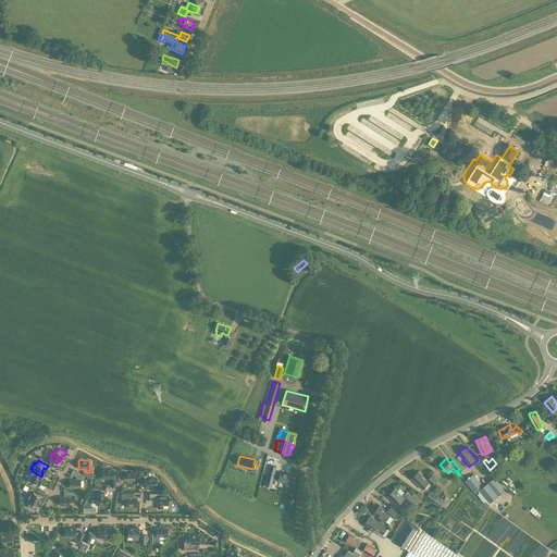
[(276,467),(270,466),(267,478),(264,486),(271,487),(273,480),(277,481),(276,483),(284,485),(284,483),(288,483),(291,475),(287,474),(287,473),(283,472),(283,473),(280,472),(279,474),(274,473),(276,467)]
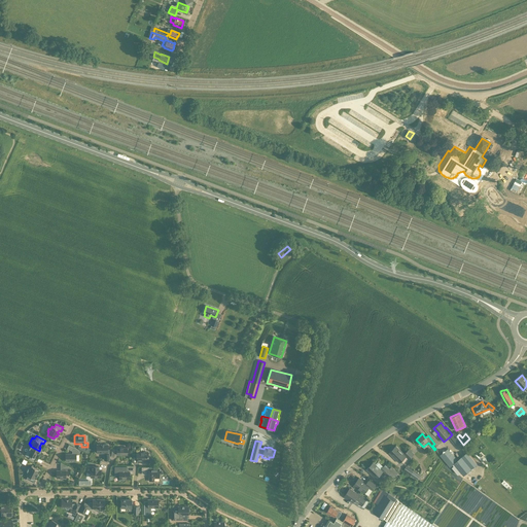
[(97,451),(97,453),(104,453),(104,460),(109,460),(109,449),(107,449),(107,445),(103,445),(101,445),(97,445),(97,446),(96,446),(96,451),(97,451)]
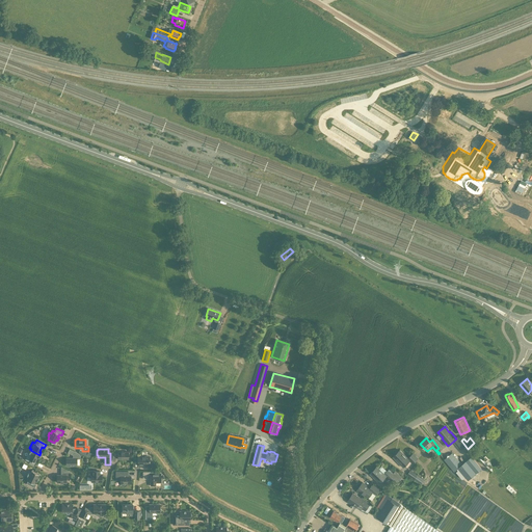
[(38,457),(40,455),(30,450),(29,452),(31,453),(28,458),(30,459),(29,462),(35,466),(36,462),(34,461),(36,456),(38,457)]
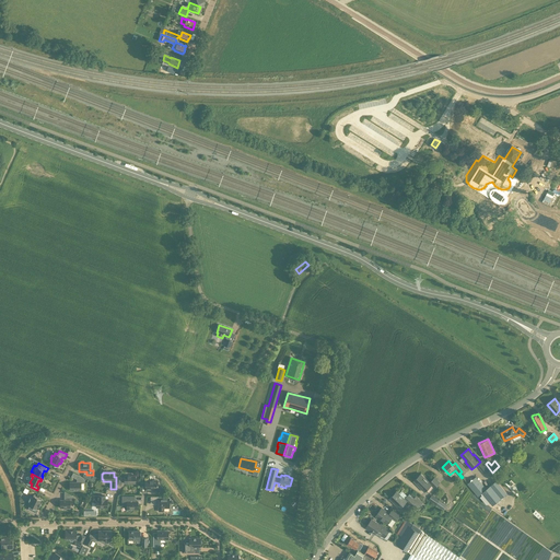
[(421,474),(413,481),(424,492),(431,485),(434,489),(441,482),(435,477),(430,482),(421,474)]
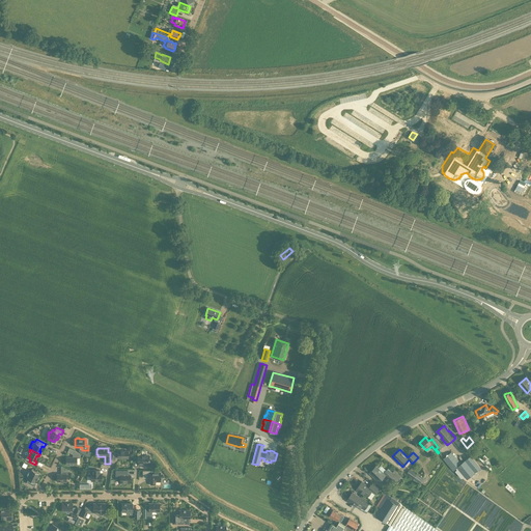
[(66,457),(66,465),(77,465),(77,457),(80,457),(80,453),(74,450),(73,453),(73,454),(73,457),(66,457)]
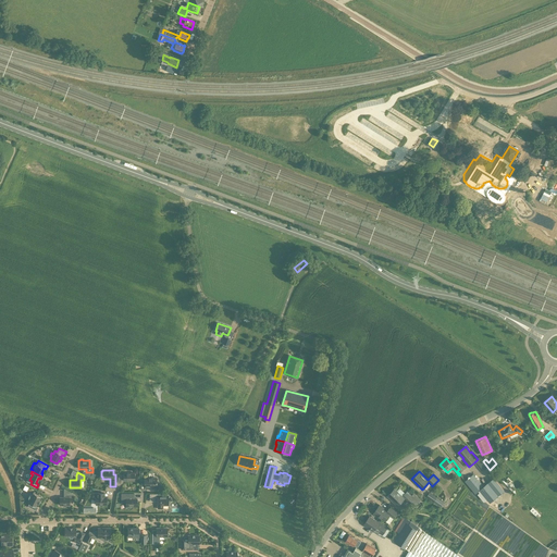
[(480,490),(490,503),(504,491),(494,478),(483,486),(473,474),(465,481),(475,494),(480,490)]
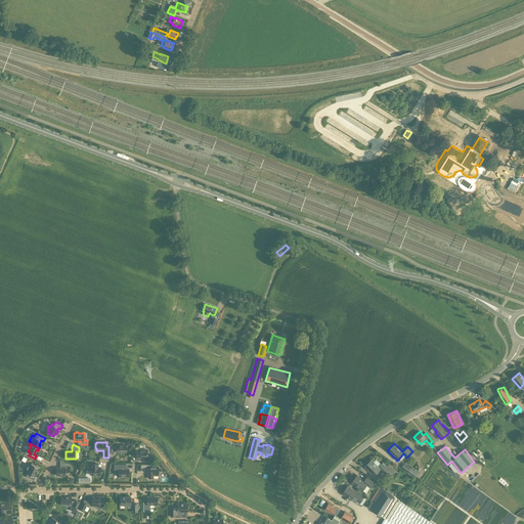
[(138,457),(142,457),(142,459),(146,459),(146,457),(147,457),(147,449),(136,449),(136,456),(138,456),(138,457)]
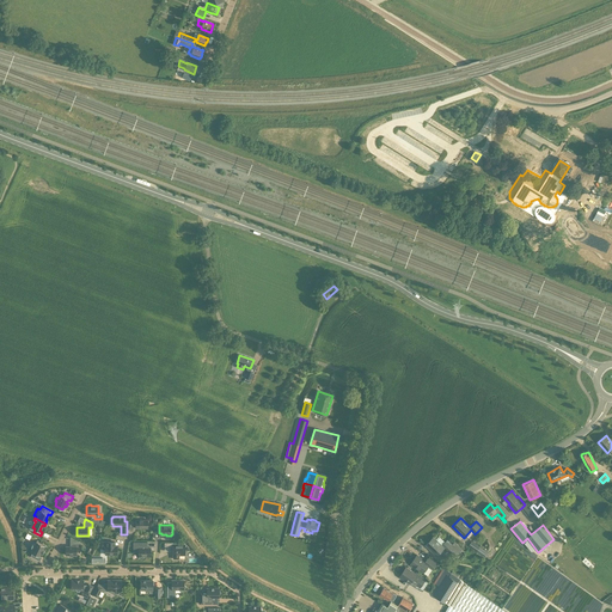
[(445,548),(433,537),(426,545),(436,556),(445,548)]
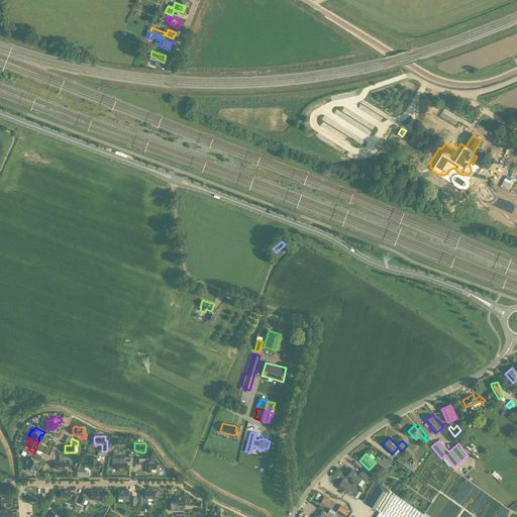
[(27,467),(25,470),(33,474),(35,471),(33,470),(34,467),(35,468),(37,464),(35,463),(37,460),(30,457),(29,460),(27,459),(26,462),(27,463),(26,467),(27,467)]
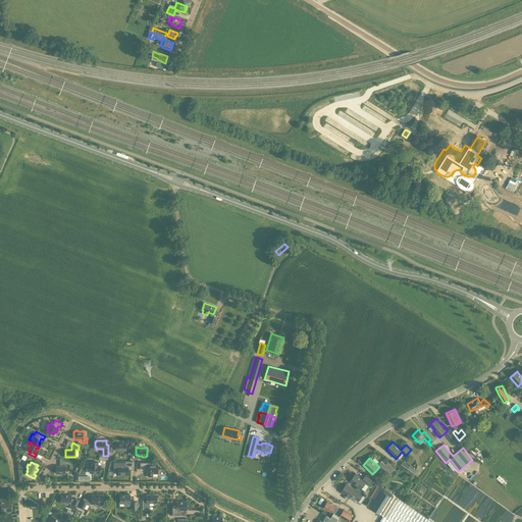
[(90,468),(90,473),(93,473),(93,474),(94,474),(95,474),(96,474),(96,473),(100,473),(100,466),(98,466),(98,462),(87,462),(87,468),(90,468)]
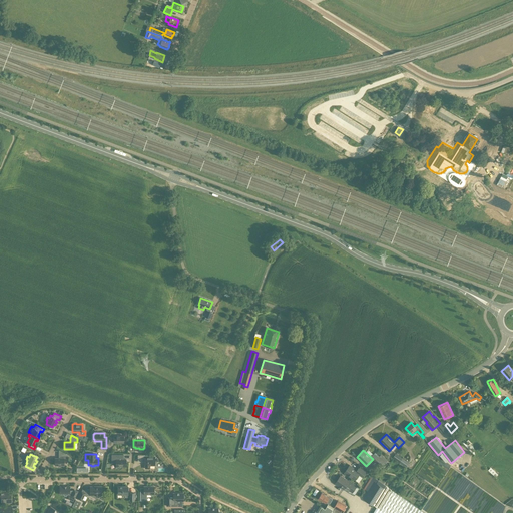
[(409,463),(405,460),(396,454),(393,458),(406,467),(409,463)]
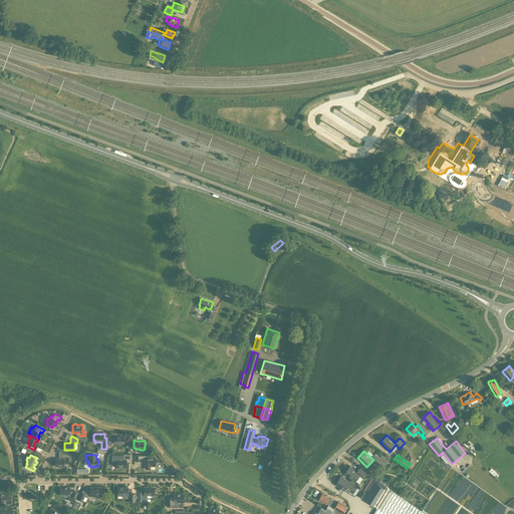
[(61,459),(55,459),(55,466),(58,466),(58,467),(60,467),(61,466),(64,466),(64,459),(67,459),(67,456),(61,456),(61,459)]
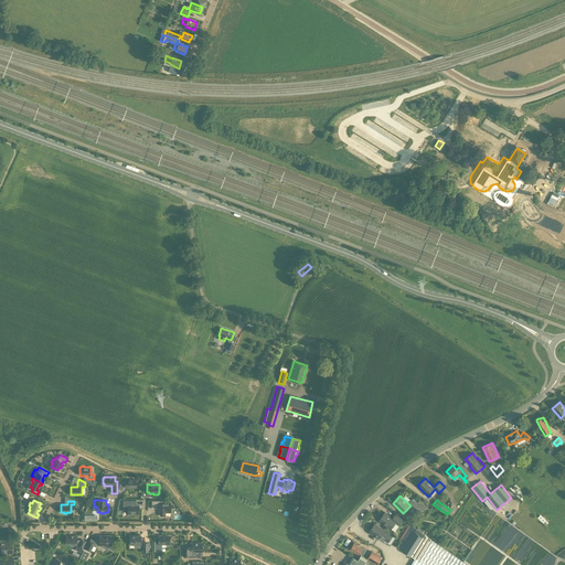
[(123,501),(123,510),(128,510),(128,513),(128,515),(129,515),(131,515),(132,515),(132,513),(139,513),(139,510),(140,509),(140,508),(139,507),(139,505),(136,505),(136,504),(136,501),(123,501)]
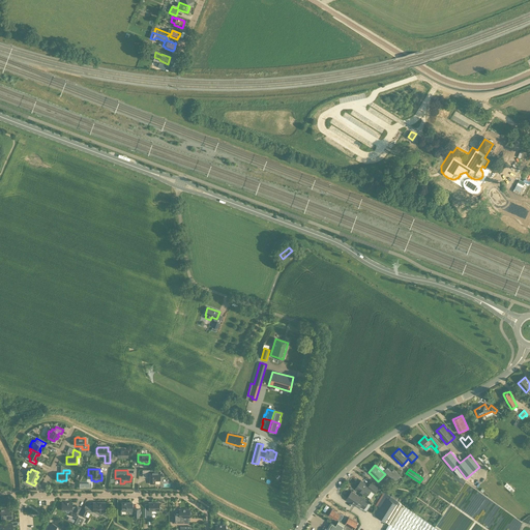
[(149,476),(149,480),(150,480),(150,483),(154,483),(154,480),(159,480),(159,479),(160,479),(160,476),(159,476),(159,471),(149,471),(149,473),(147,473),(147,471),(147,470),(143,470),(143,477),(147,477),(147,476),(149,476)]
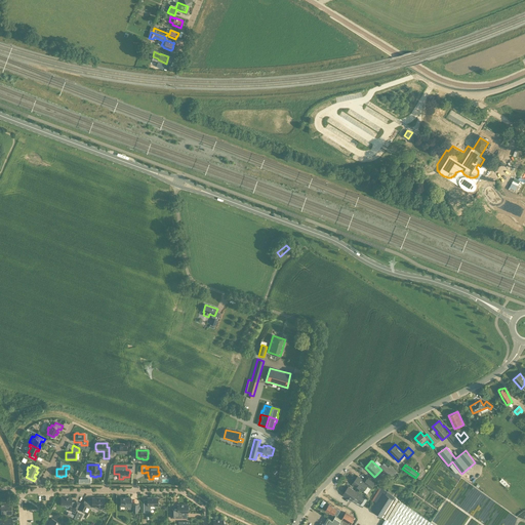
[(381,471),(390,479),(395,474),(387,466),(381,471)]
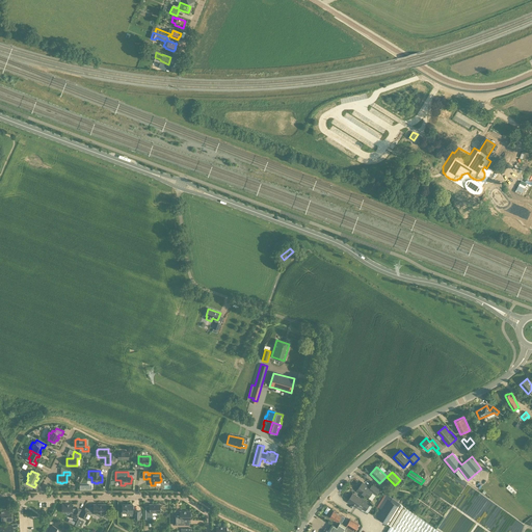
[(356,489),(368,498),(372,491),(376,495),(379,489),(372,484),(370,487),(363,482),(356,489)]
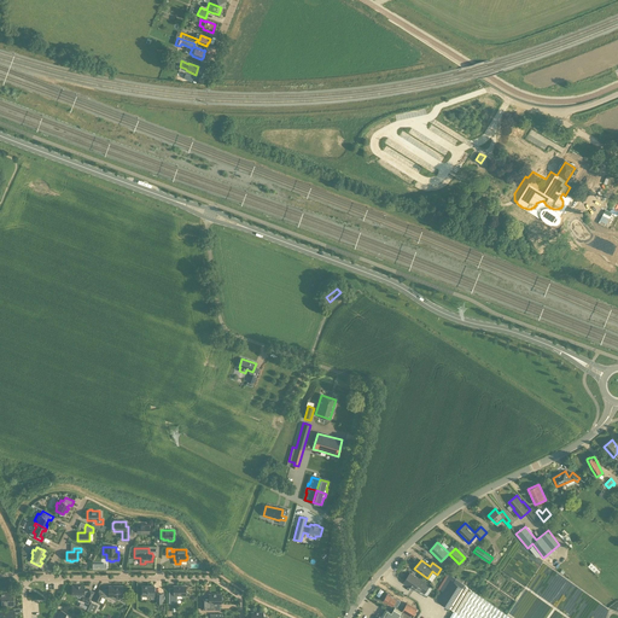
[(600,572),(592,564),(588,566),(590,569),(592,569),(595,571),(594,572),(596,575),(600,572)]
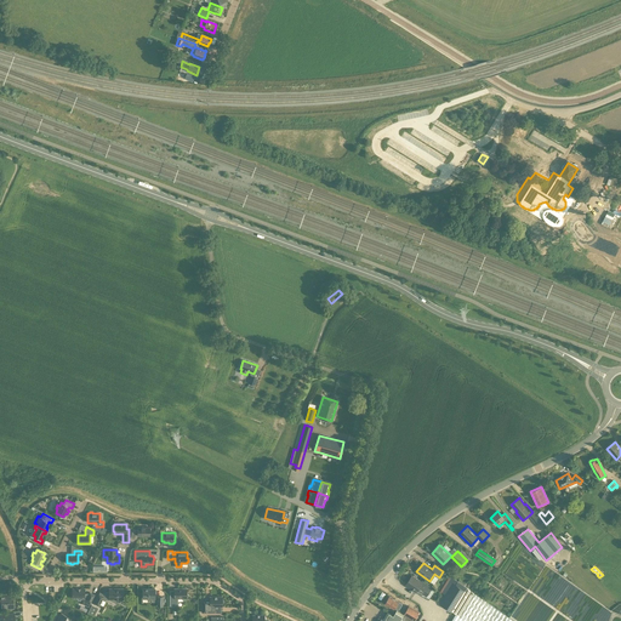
[(445,594),(439,603),(456,614),(451,620),(513,620),(465,586),(466,585),(460,580),(459,581),(449,575),(449,580),(440,591),(443,592),(443,593),(445,594)]
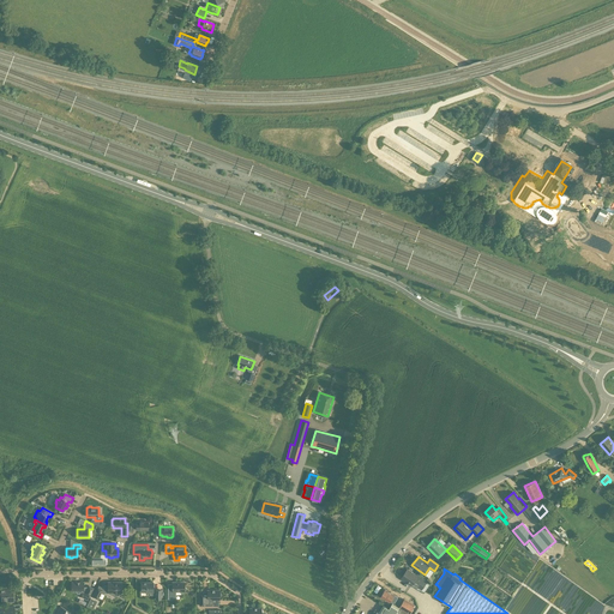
[(407,570),(401,579),(411,585),(413,584),(421,590),(427,582),(417,576),(407,570)]
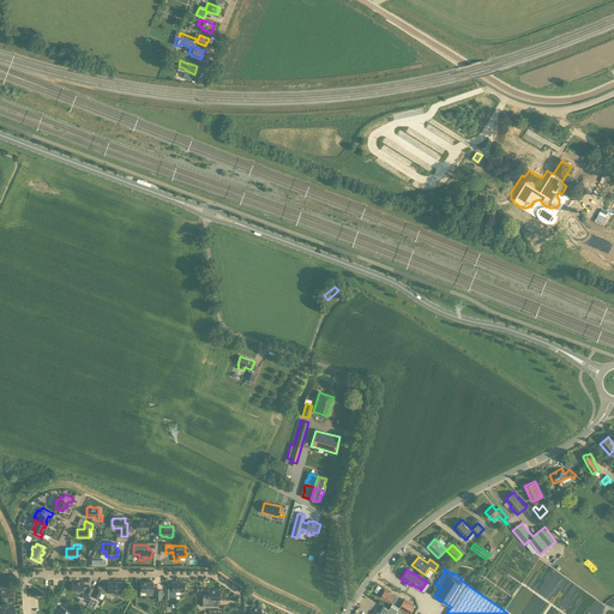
[(80,591),(83,591),(83,597),(86,600),(94,588),(89,585),(89,587),(84,587),(84,582),(79,582),(76,582),(71,582),(71,591),(77,591),(77,593),(78,594),(79,594),(80,593),(80,591)]
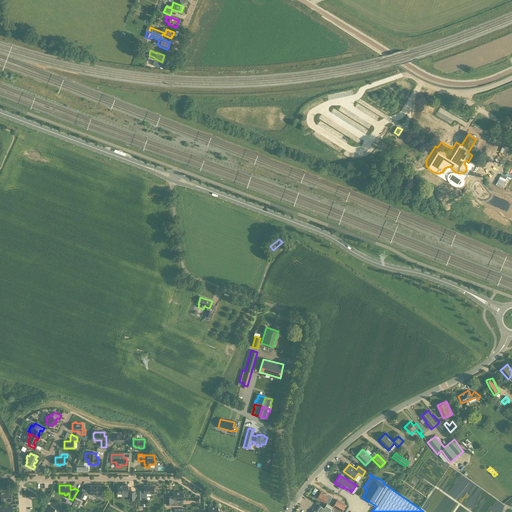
[(87,493),(88,493),(90,493),(90,494),(91,494),(92,494),(92,495),(93,495),(93,496),(94,496),(95,496),(96,496),(96,495),(97,495),(98,494),(101,494),(101,485),(90,485),(90,488),(87,488),(85,491),(81,489),(77,497),(81,499),(85,493),(85,494),(86,494),(87,494),(87,493)]
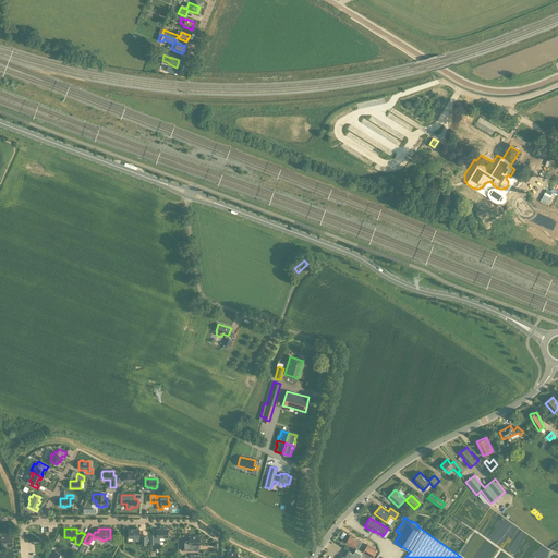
[(128,529),(128,537),(136,537),(136,541),(141,541),(141,544),(146,544),(146,536),(141,536),(141,537),(140,537),(138,529),(128,529)]
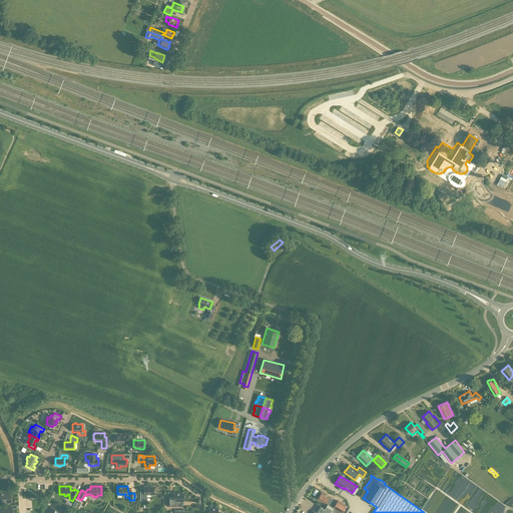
[(146,494),(149,494),(151,496),(153,494),(155,492),(153,490),(153,486),(143,486),(143,489),(140,489),(140,498),(141,498),(141,500),(146,500),(146,494)]
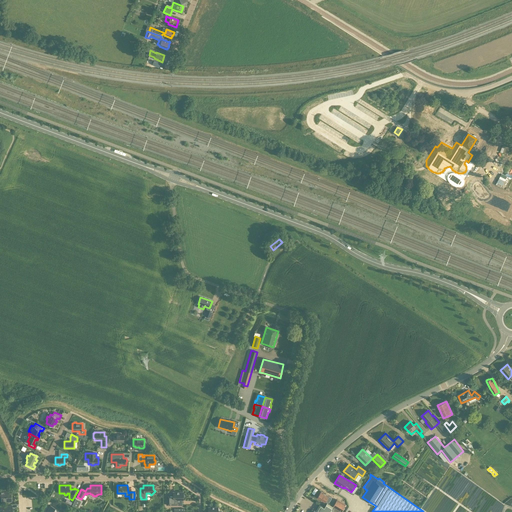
[(0,497),(2,498),(2,502),(11,501),(11,493),(3,493),(3,490),(0,490),(0,497)]
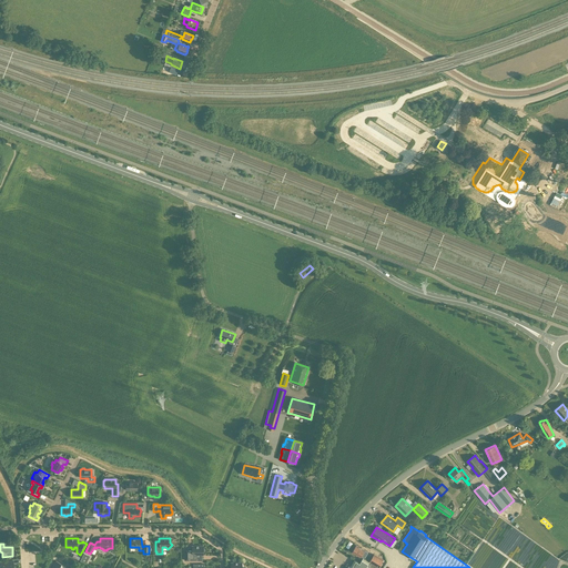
[(184,548),(184,560),(196,560),(196,555),(203,555),(203,551),(204,551),(204,550),(204,549),(204,548),(203,548),(203,546),(192,546),(192,548),(184,548)]
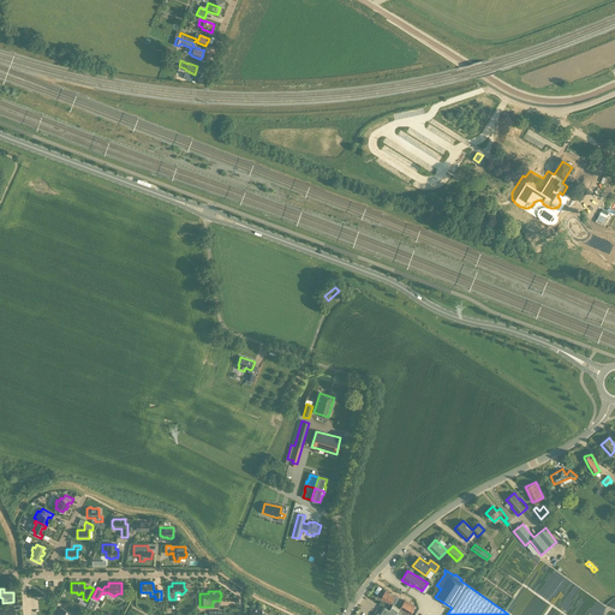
[(386,591),(382,598),(390,603),(390,602),(394,603),(398,597),(390,592),(390,593),(386,591)]
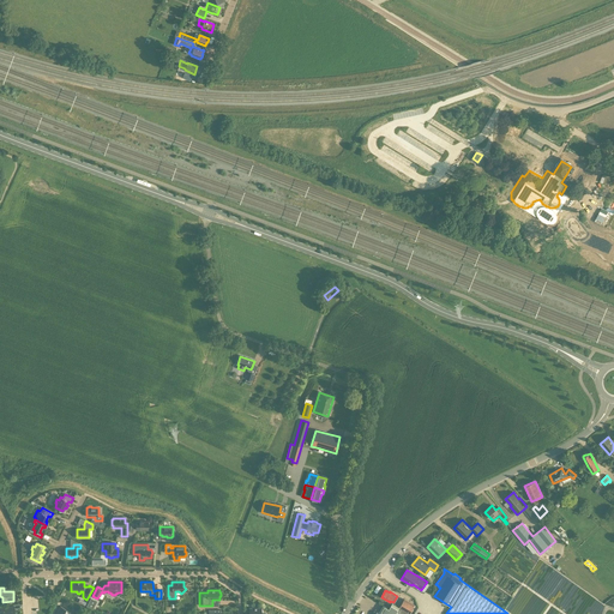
[(90,599),(86,606),(92,609),(97,601),(90,599)]
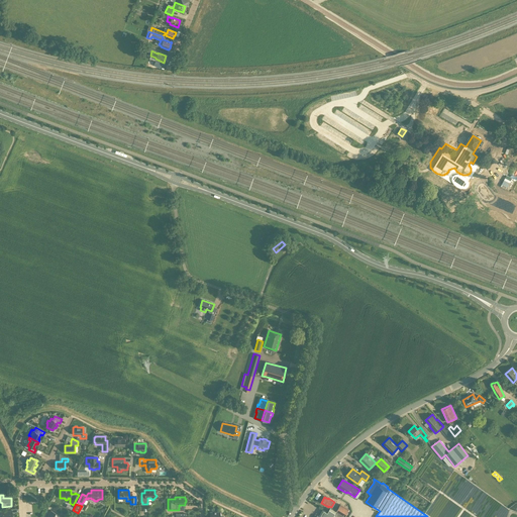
[(349,510),(340,504),(336,511),(345,516),(349,510)]
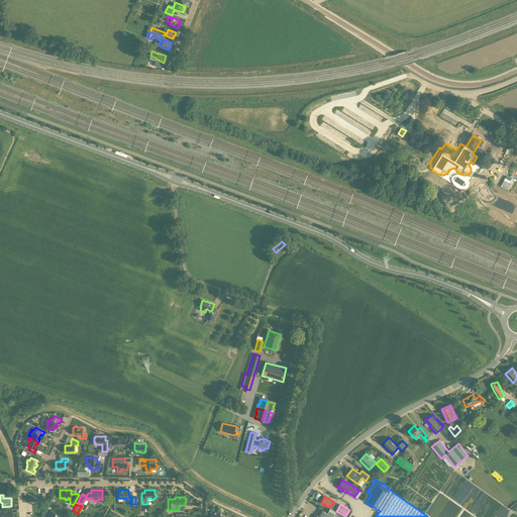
[(345,516),(336,511),(330,508),(327,512),(322,509),(319,515),(322,516),(318,516),(317,516),(345,516)]
